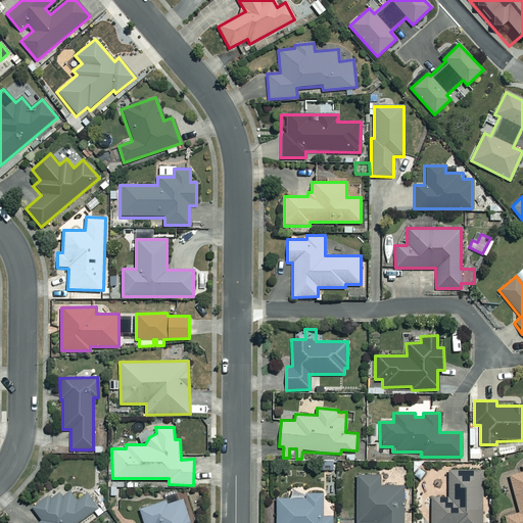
[(522,522),(522,464),(522,465),(522,469),(522,472),(509,476),(519,512),(504,516),(506,522),(522,522)]
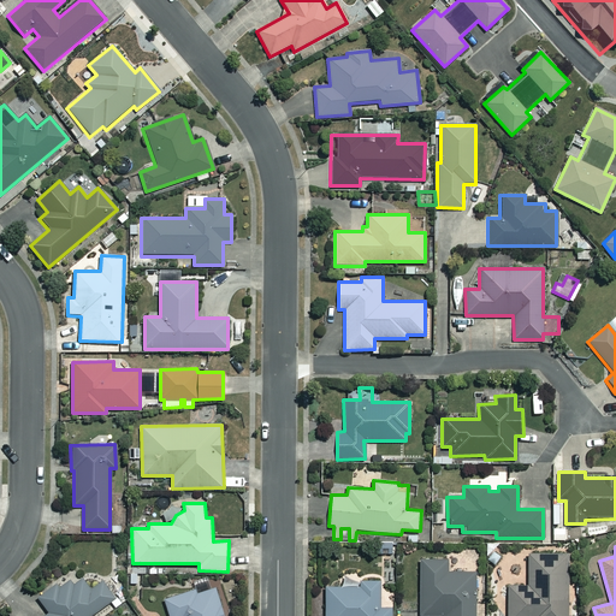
[(566,615),(567,554),(528,554),(527,586),(507,586),(507,615),(566,615)]
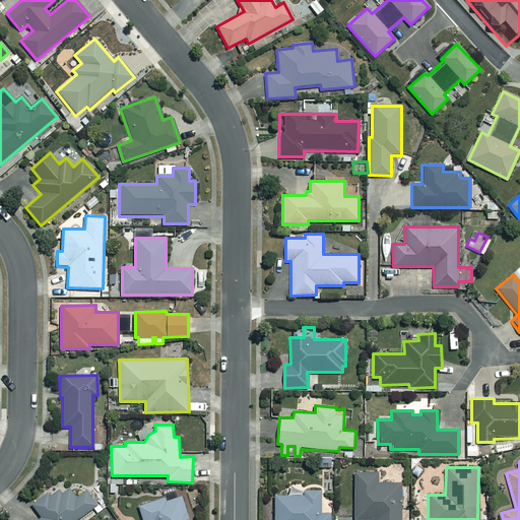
[(376,473),(353,473),(353,519),(400,519),(400,482),(376,482),(376,473)]
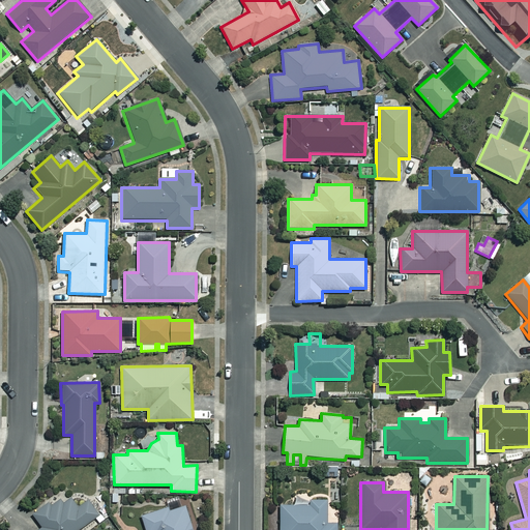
[(40,506),(31,513),(41,528),(37,529),(77,529),(98,514),(87,500),(78,506),(68,495),(58,502),(52,494),(38,503),(40,506)]
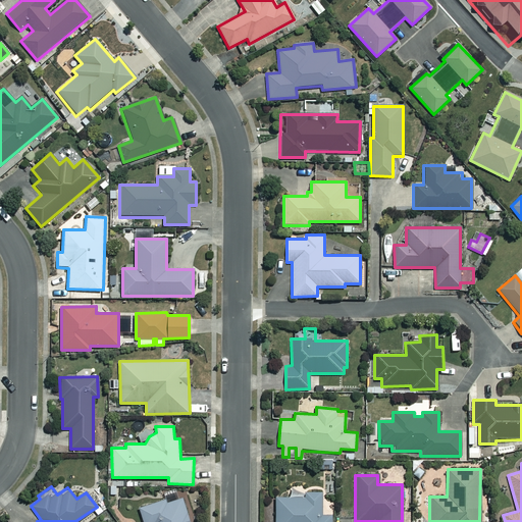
[(321,492),(304,492),(304,498),(275,498),(275,521),(331,521),(331,513),(321,513),(321,492)]
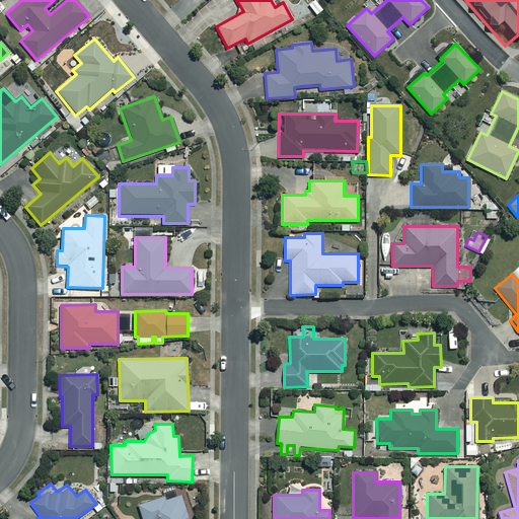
[(188,518),(180,494),(138,507),(141,518),(188,518)]
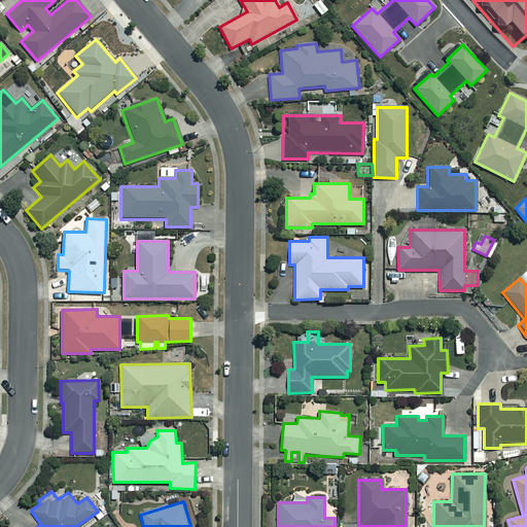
All buildings are outlined.
